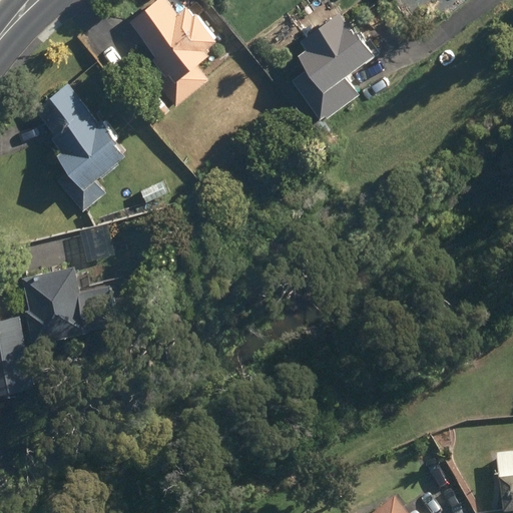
[(152,74),(178,107),(212,80),(199,63),(209,56),(205,51),(217,42),(196,15),(194,17),(187,8),(178,14),(166,0),(158,0),(128,24),(156,58),(153,61),(159,69),(152,74)]
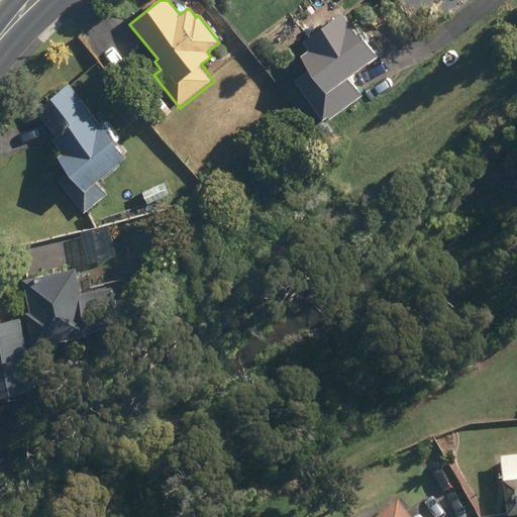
[(296,82),(323,122),(330,118),(330,119),(360,99),(347,79),(374,61),(343,15),(302,41),(309,52),(299,59),(309,74),(296,82)]
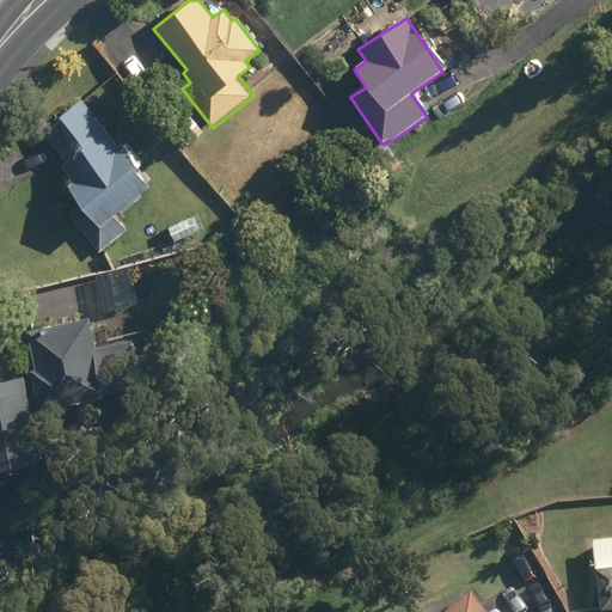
[(74,218),(101,254),(132,230),(118,212),(151,189),(118,147),(115,150),(80,103),(41,132),(66,165),(62,167),(73,184),(68,188),(85,209),(74,218)]
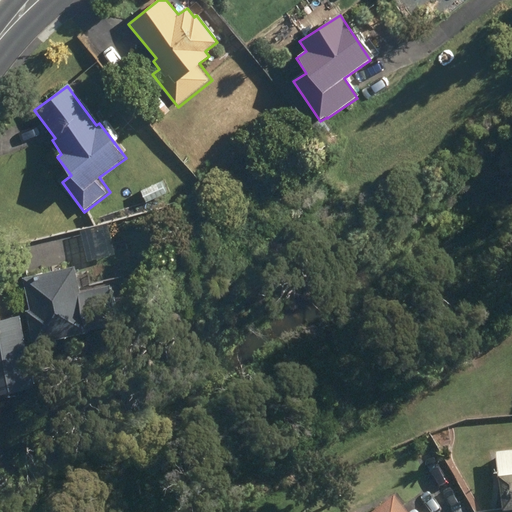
[(141,192),(147,205),(167,195),(161,183),(141,192)]
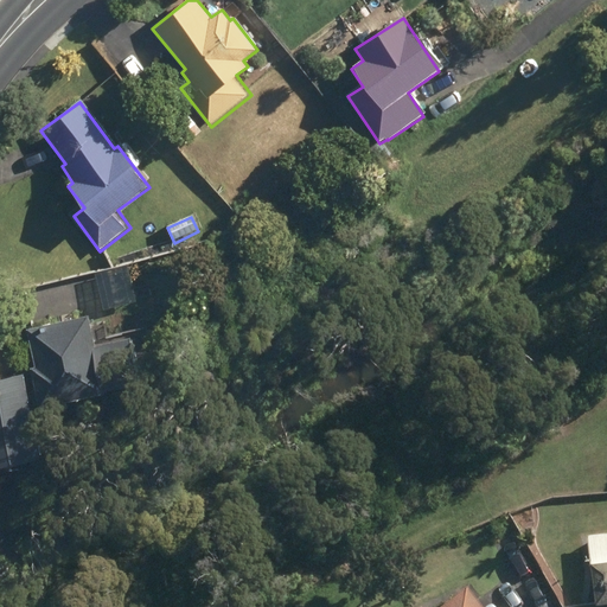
[(27,372),(36,414),(103,401),(88,320),(26,332),(33,372),(27,372)]
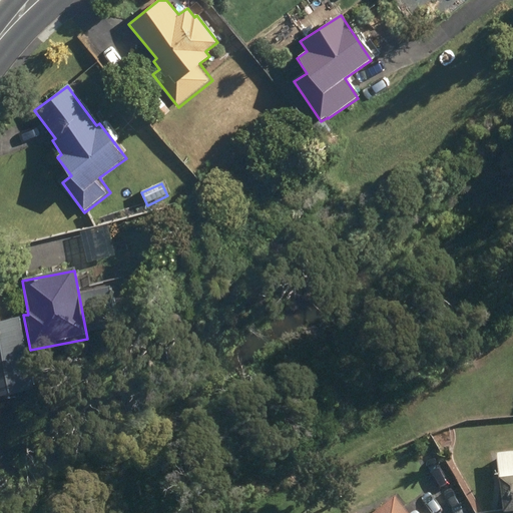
[(0,322),(0,390),(27,386),(18,320),(0,322)]
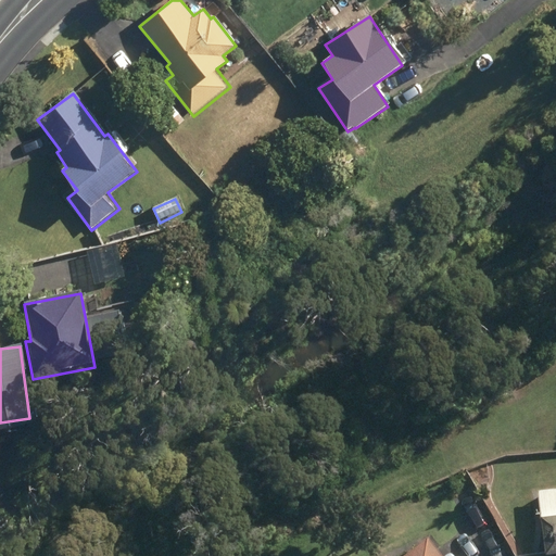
[(555,555),(555,491),(538,494),(542,522),(545,555),(555,555)]
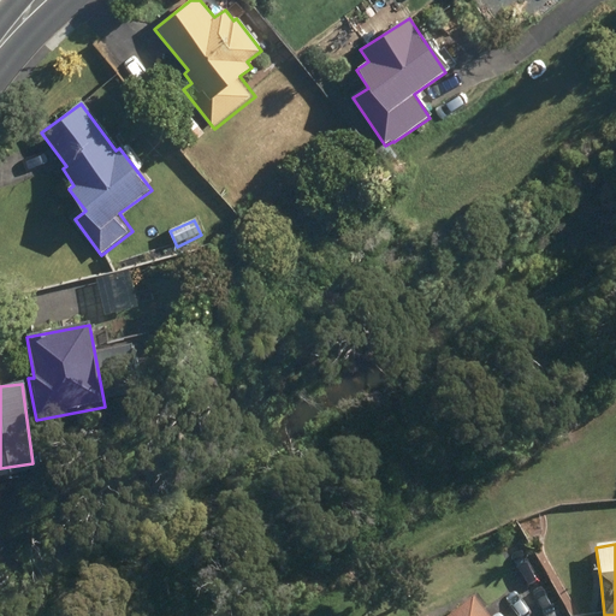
[(489,615),(475,599),(454,615),(489,615)]
